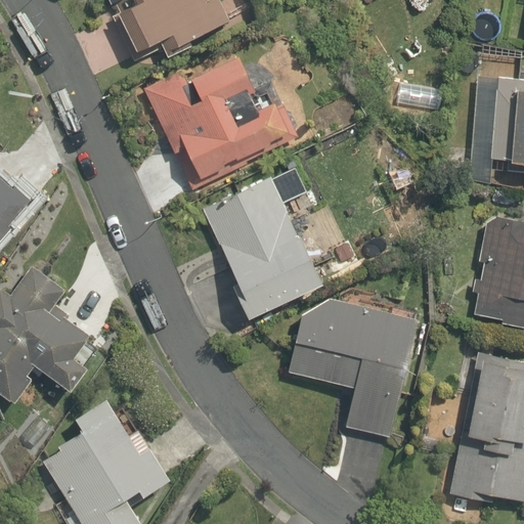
[(160,38),(169,55),(234,24),(222,0),(209,0),(208,1),(207,0),(110,0),(112,3),(116,2),(121,12),(114,15),(120,28),(126,25),(137,49),(160,38)]
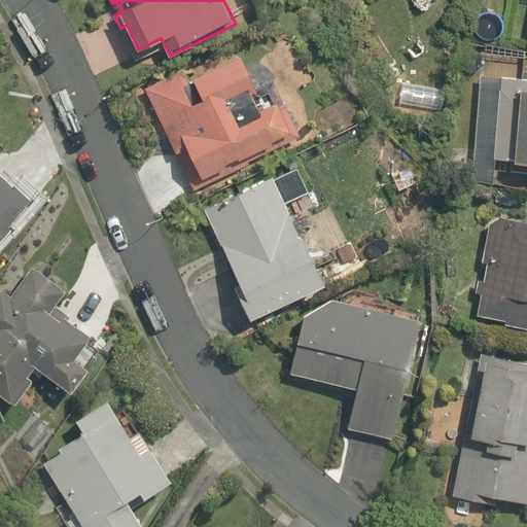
[(145,90),(196,190),(302,138),(274,81),(257,90),(240,55),(189,79),(185,70),(145,90)]
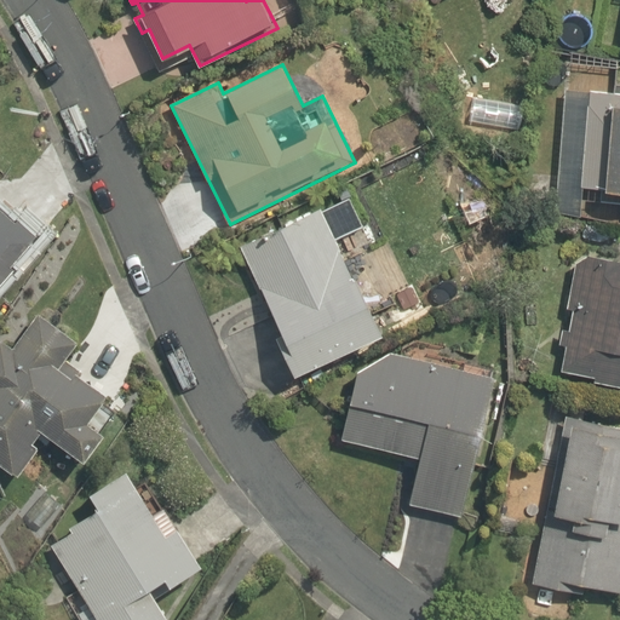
[(619,93),(589,91),(580,189),(619,191),(619,93)]
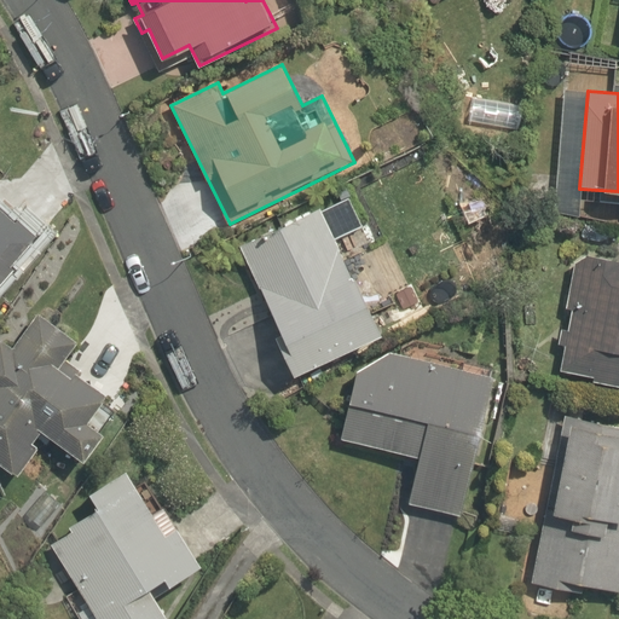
[(0,285),(46,233),(7,200),(1,207),(0,206),(0,285)]
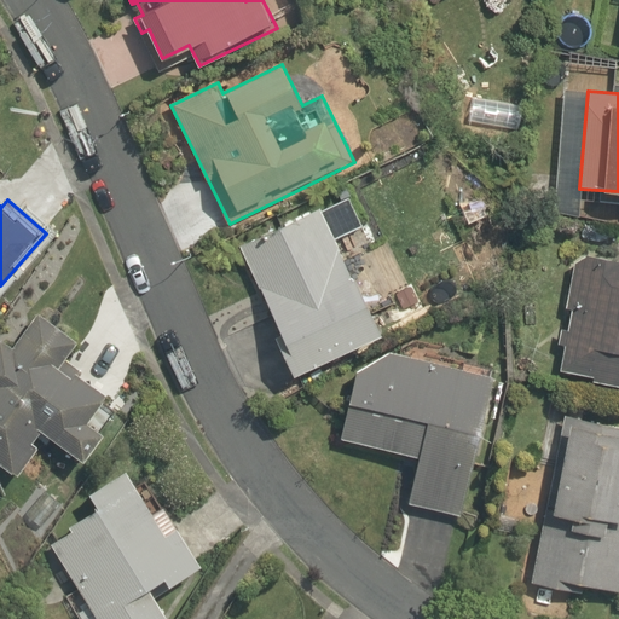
[(276,335),(295,375),(383,335),(336,231),(346,227),(348,220),(342,208),(334,204),(322,210),(322,208),(241,246),(281,334),(276,335)]
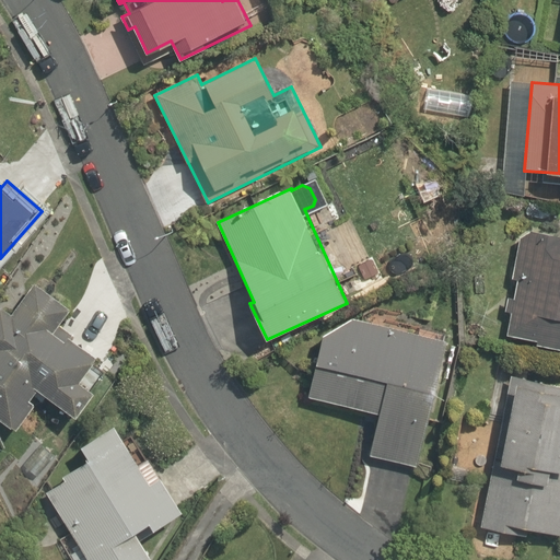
[(559,348),(559,235),(529,230),(518,237),(511,279),(517,280),(514,299),(509,298),(505,311),(511,312),(506,335),(536,340),(536,345),(559,349),(559,348)]
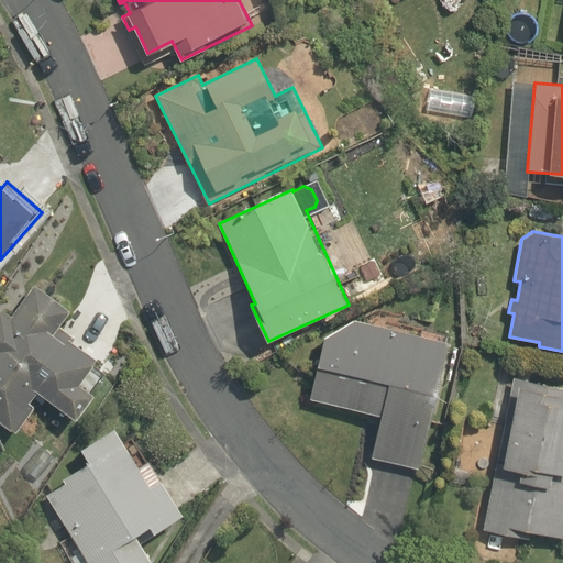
[(0,420),(17,432),(35,406),(30,401),(39,390),(78,418),(96,393),(92,390),(106,372),(92,363),(98,357),(69,337),(66,342),(54,333),(72,309),(35,284),(12,316),(1,307),(0,307),(0,420)]
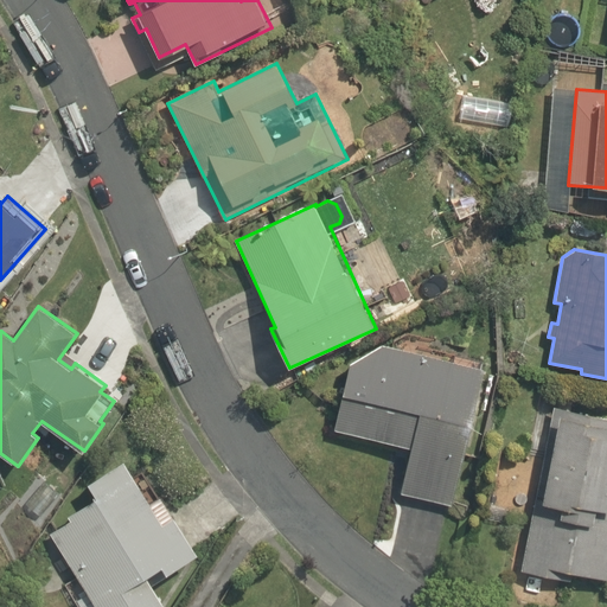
[(382,345),(350,362),(336,429),(410,446),(400,492),(452,504),(483,366),(481,366),(483,360),(455,353),(454,362),(382,345)]
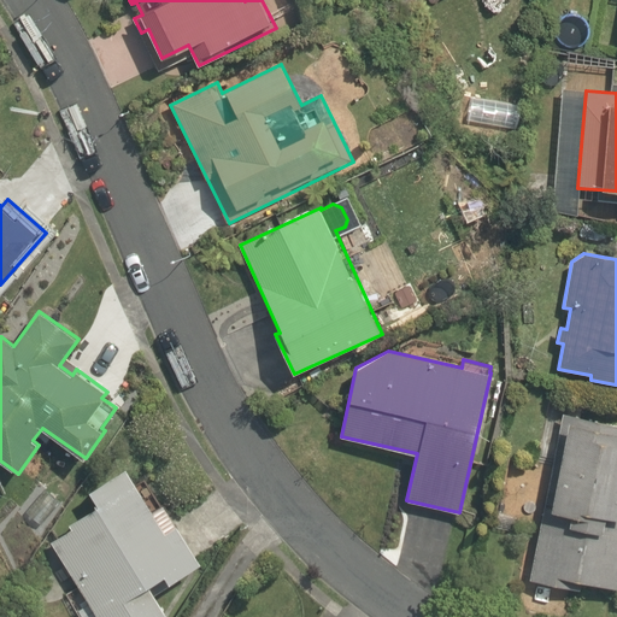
[(616,424),(562,413),(556,446),(529,580),(556,586),(581,591),(582,582),(616,588),(616,424)]
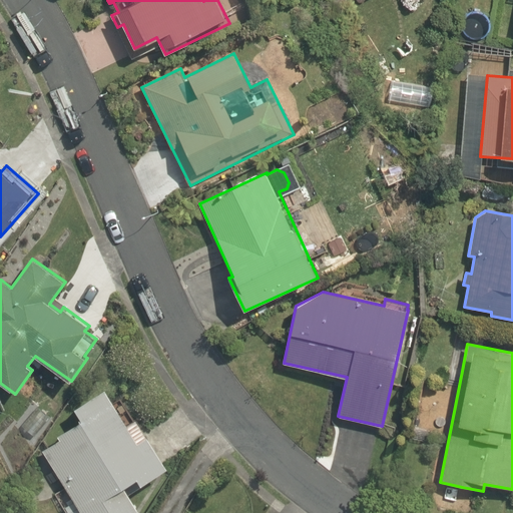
[(93,512),(96,511),(97,512),(134,512),(139,510),(124,486),(136,478),(141,484),(167,468),(137,419),(127,424),(105,389),(74,408),(81,420),(58,435),(61,439),(43,451),(81,512),(93,512)]
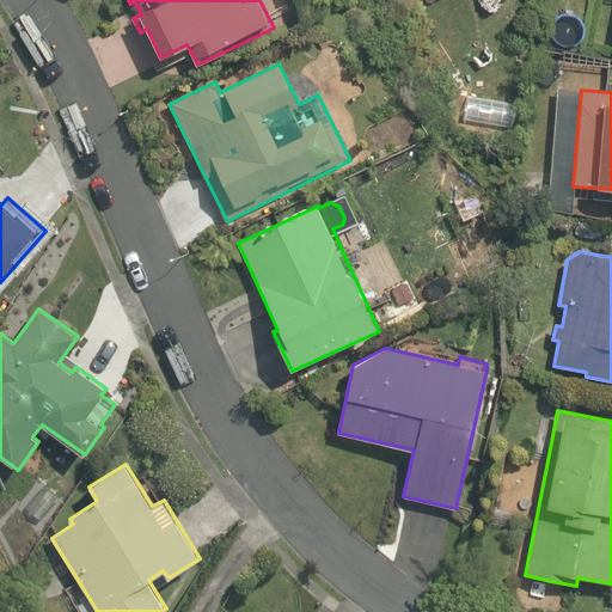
[(31,494),(22,507),(46,524),(55,510),(31,494)]
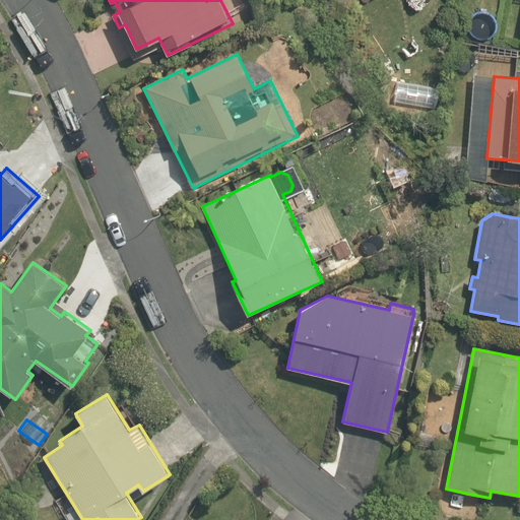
[(432,448),(433,436),(418,434),(416,446),(432,448)]
